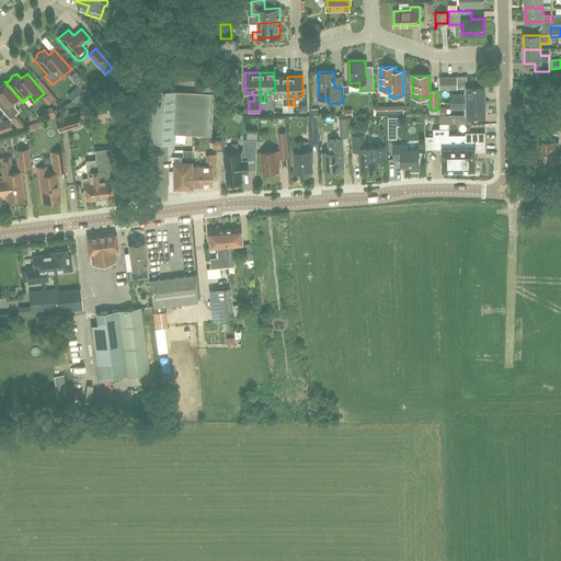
[(288,105),(287,77),(274,77),(275,91),(274,91),(274,96),(282,96),(283,105),(288,105)]
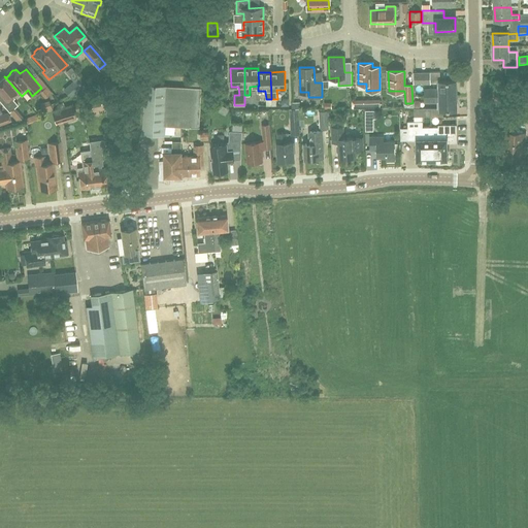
[(448,95),(457,95),(457,80),(440,81),(440,72),(414,72),(414,84),(430,84),(430,83),(439,83),(439,89),(425,89),(425,96),(446,96),(448,95)]
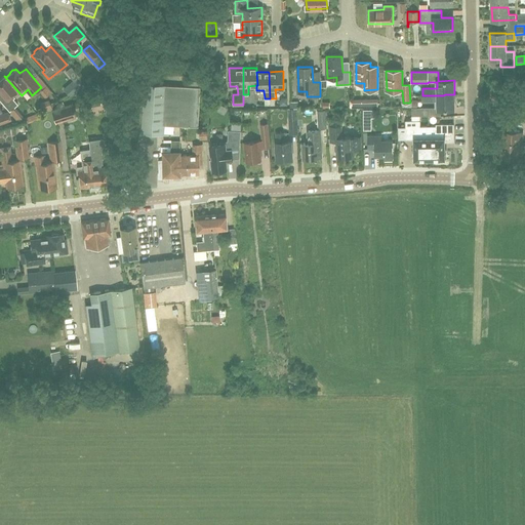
[(94,85),(101,80),(95,74),(89,79),(94,85)]
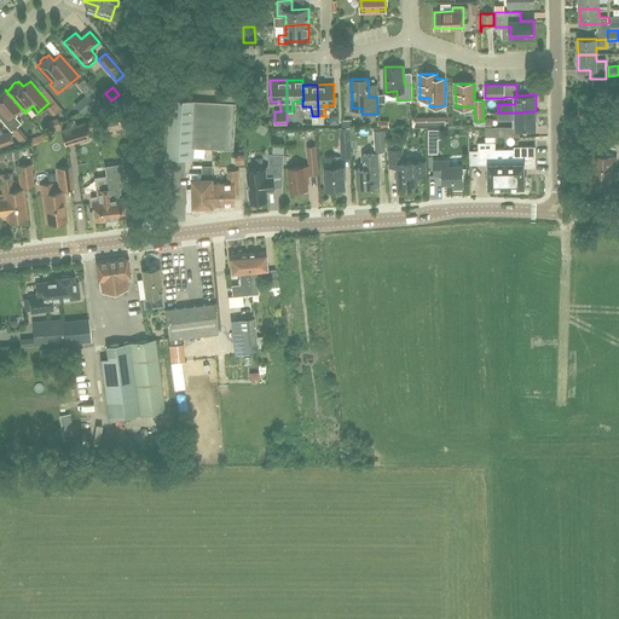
[(16,117),(17,115),(15,111),(19,106),(24,113),(25,113),(5,90),(0,93),(0,106),(5,114),(0,116),(0,119),(11,132),(21,123),(16,117)]
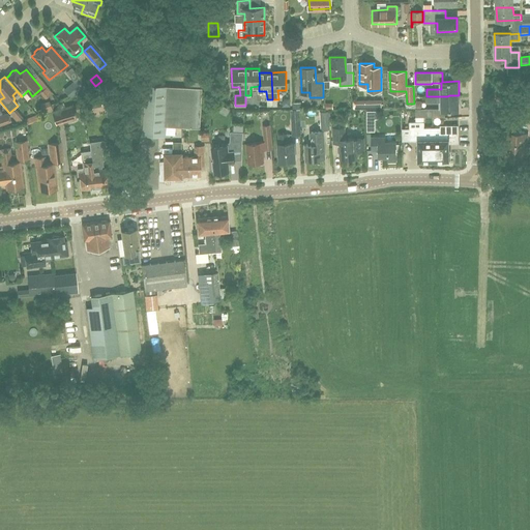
[(80,77),(67,87),(64,89),(71,97),(75,94),(86,85),(80,77)]
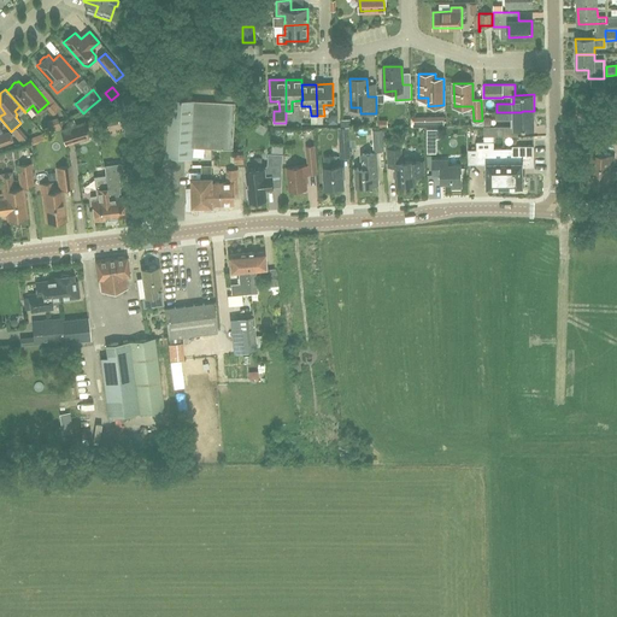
[(233,150),(236,103),(170,99),(166,157),(193,158),(193,147),(233,150)]
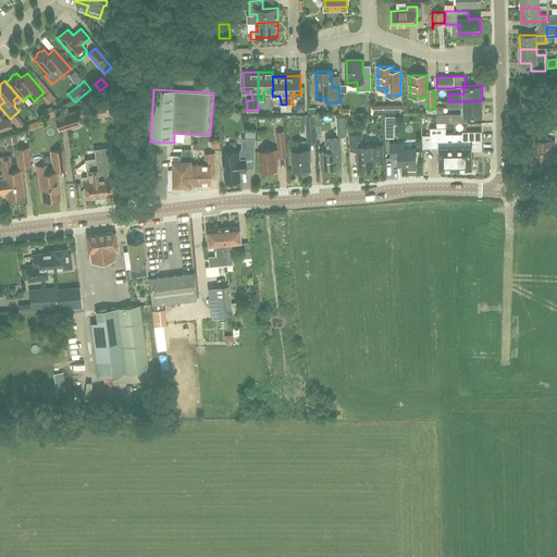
[(535,106),(551,102),(548,93),(533,96),(535,106)]
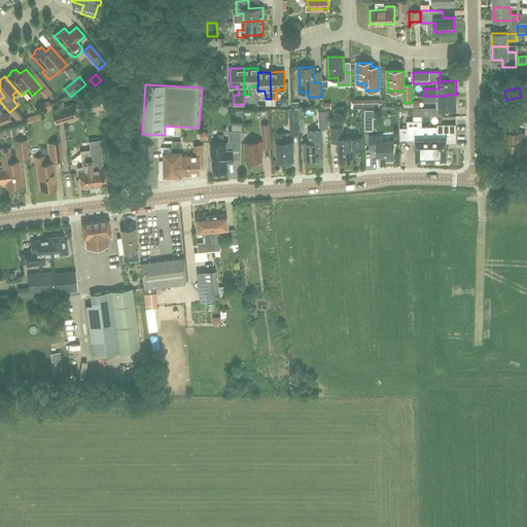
[(120,95),(104,92),(102,103),(118,105),(120,95)]
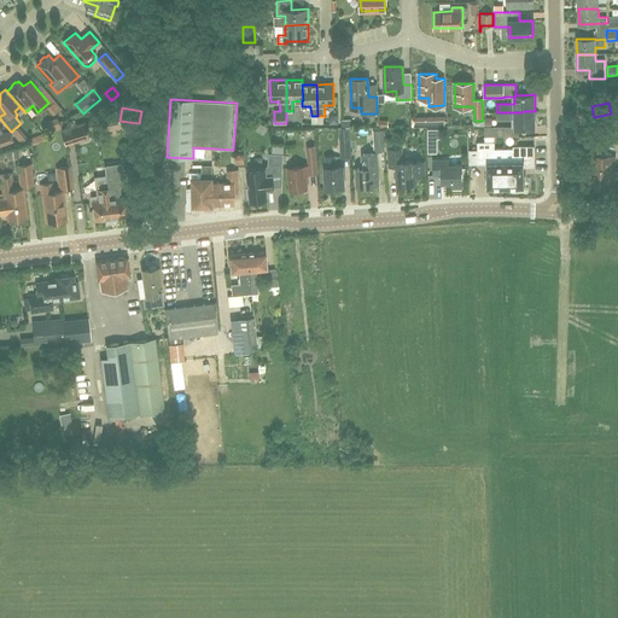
[(514,129),(535,129),(535,111),(524,111),(522,112),(497,112),(497,120),(514,120),(514,129)]
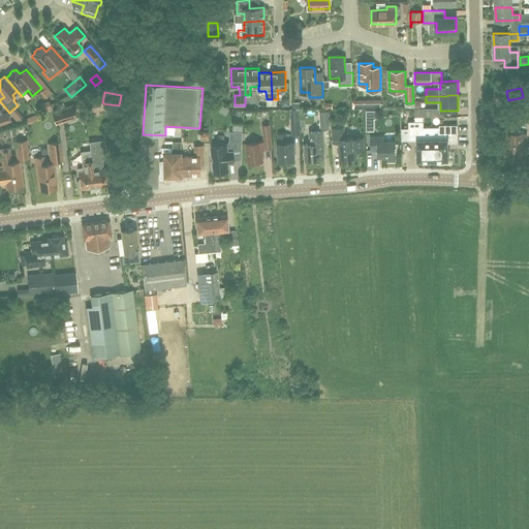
[(57,124),(76,117),(72,105),(53,112),(57,124)]
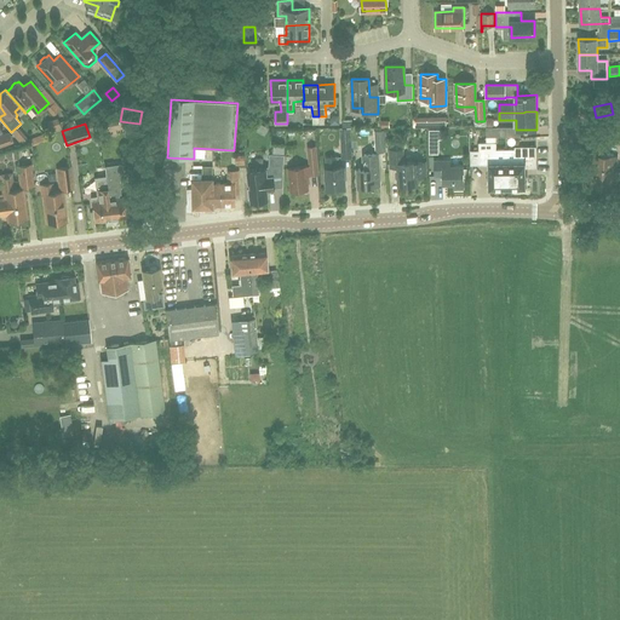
[(486,137),(506,137),(506,127),(486,127),(486,137)]
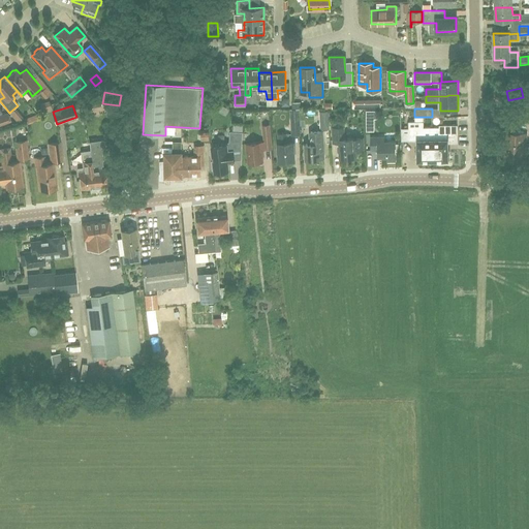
[(319,126),(330,125),(329,111),(319,112),(319,126)]
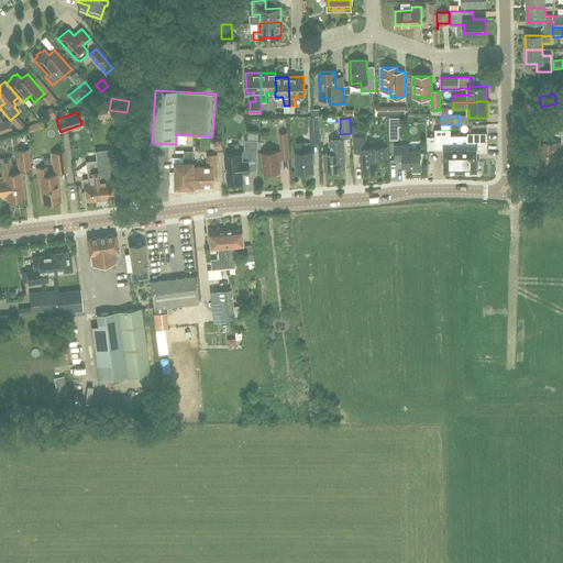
[(0,123),(0,132),(11,129),(8,121),(0,123)]
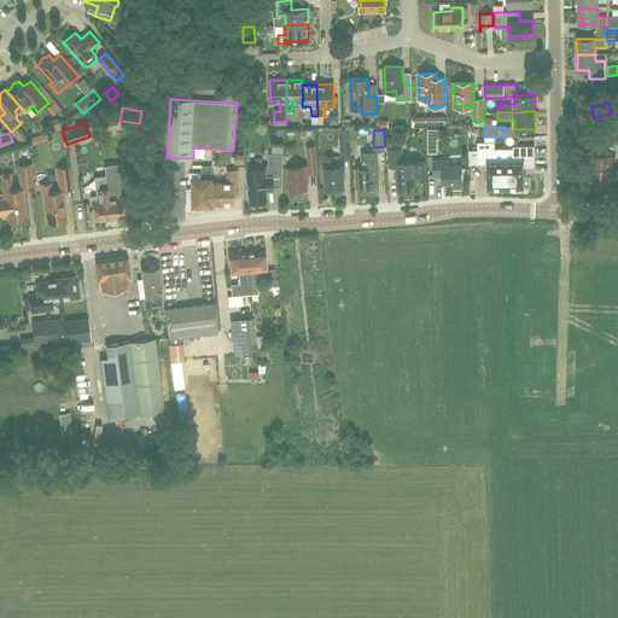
[(340,158),(350,158),(350,140),(339,140),(340,158)]
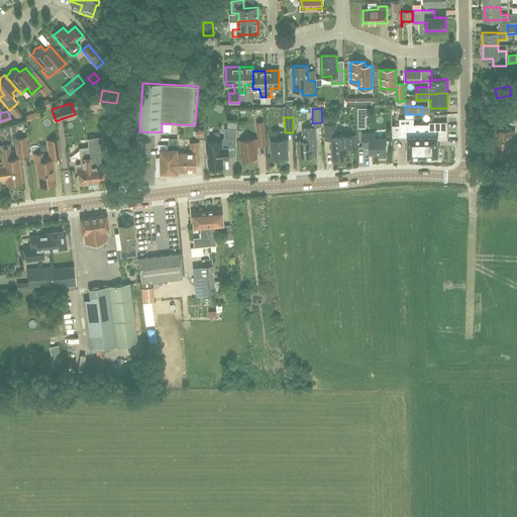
[(416,157),(423,157),(430,157),(438,157),(437,140),(447,139),(447,122),(429,122),(429,124),(414,124),(414,118),(399,119),(400,137),(408,137),(408,157),(416,157)]
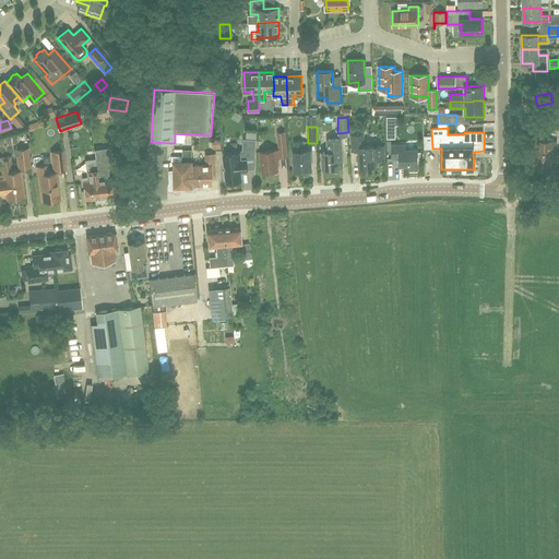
[(555,155),(556,141),(544,140),(545,131),(535,130),(534,139),(532,139),(530,167),(554,170),(555,162),(556,163),(556,155),(555,155)]
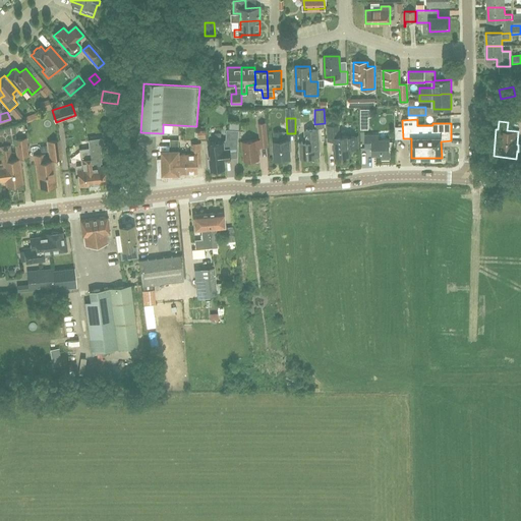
[(259,137),(267,136),(266,123),(258,124),(259,137)]
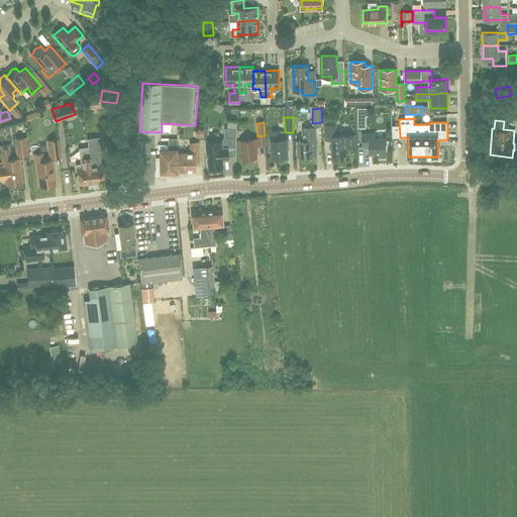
[(198,125),(199,138),(206,137),(205,124),(198,125)]
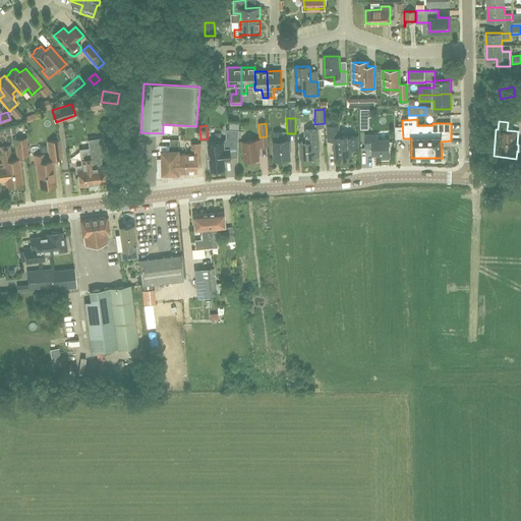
[(335,156),(351,155),(350,147),(357,146),(357,136),(350,137),(350,136),(335,137),(334,130),(338,130),(338,125),(327,126),(328,140),(335,140),(335,156)]
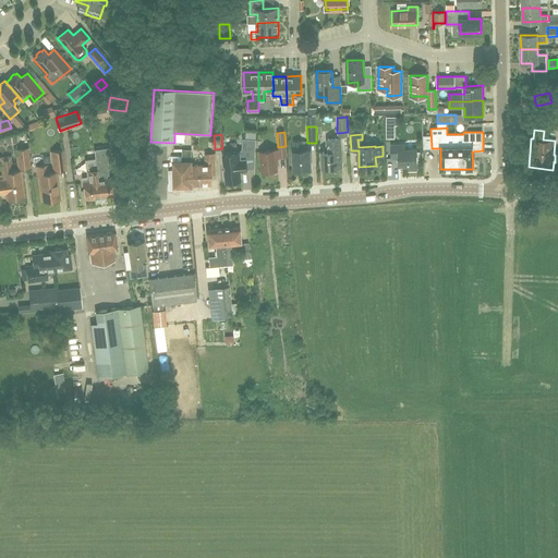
[(243,138),(242,150),(239,150),(239,153),(225,154),(226,162),(223,164),(225,169),(222,170),(223,180),(226,180),(226,182),(241,180),(240,171),(246,170),(245,159),(244,159),(243,157),(255,156),(256,140),(243,138)]
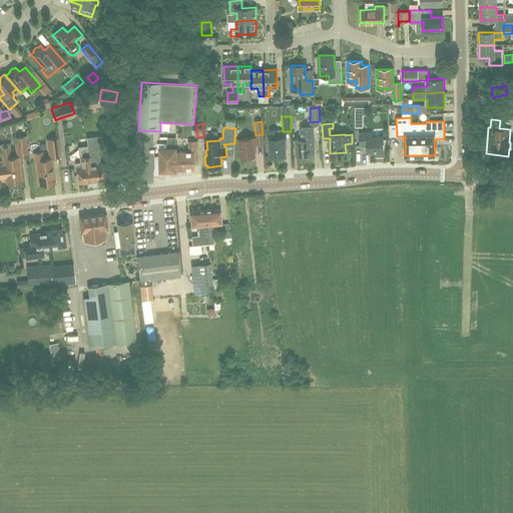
[(298,154),(311,153),(310,146),(314,146),(313,127),(302,128),(302,139),(297,139),(298,154)]
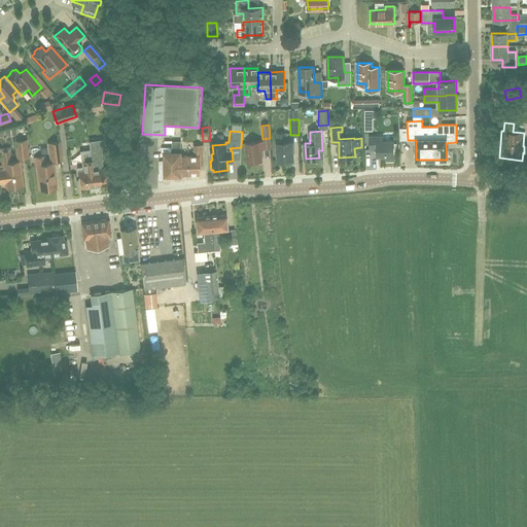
[(293,160),(292,148),(292,143),(287,143),(287,139),(286,138),(286,134),(278,135),(279,143),(278,143),(279,161),(293,160)]
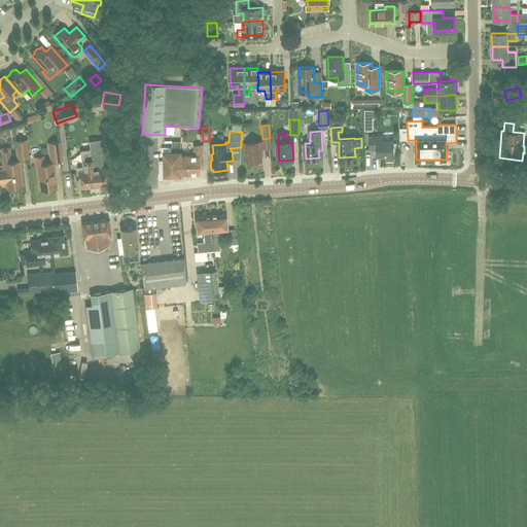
[(395,160),(394,148),(394,142),(376,142),(376,137),(369,137),(370,150),(376,150),(377,156),(386,156),(386,161),(395,160)]
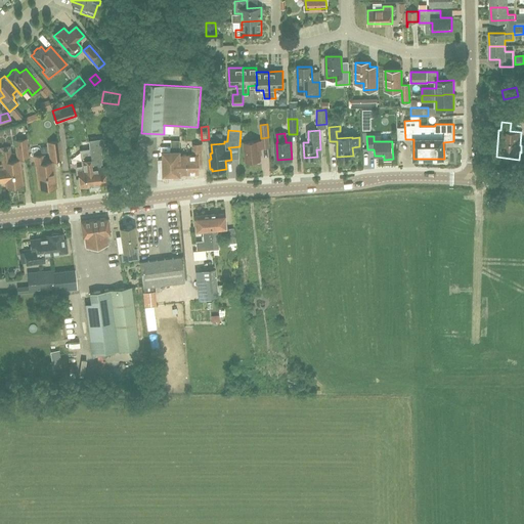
[(13,140),(14,147),(16,159),(29,158),(27,138),(13,140)]
